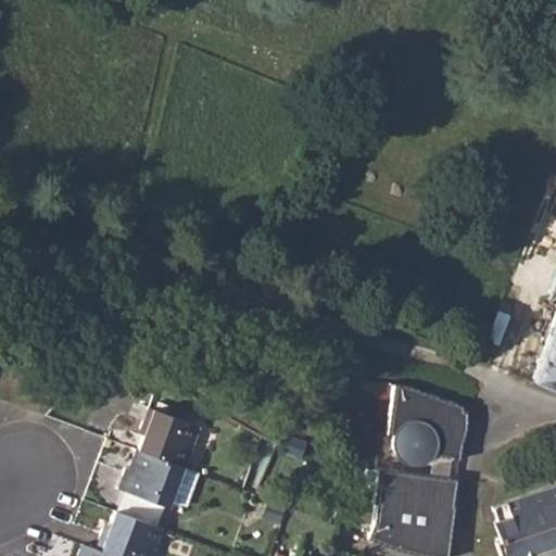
[(555,313),(531,381),(555,390),(555,313)]
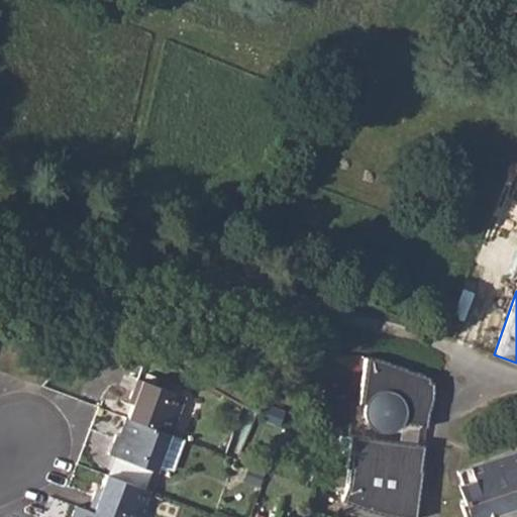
[(368,353),(367,359),(411,376),(414,369),(368,353)]
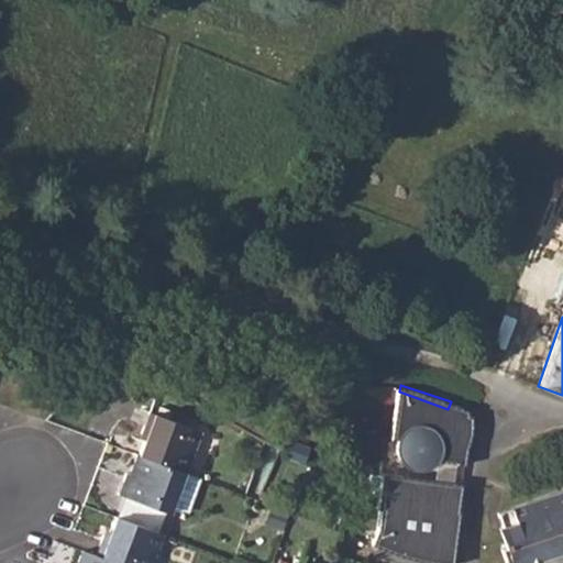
[(448,409),(399,392),(392,437),(398,439),(397,446),(400,454),(406,462),(412,468),(420,468),(427,468),(433,465),(440,462),(441,460),(453,462),(454,464),(460,465),(465,464),(466,463),(468,446),(473,435),(474,424),(474,419),(448,409)]
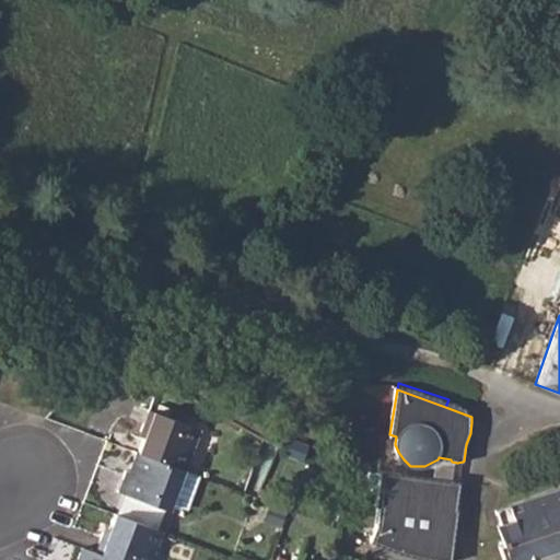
[(448,399),(445,407),(471,417),(471,412),(467,410),(468,406),(448,399)]
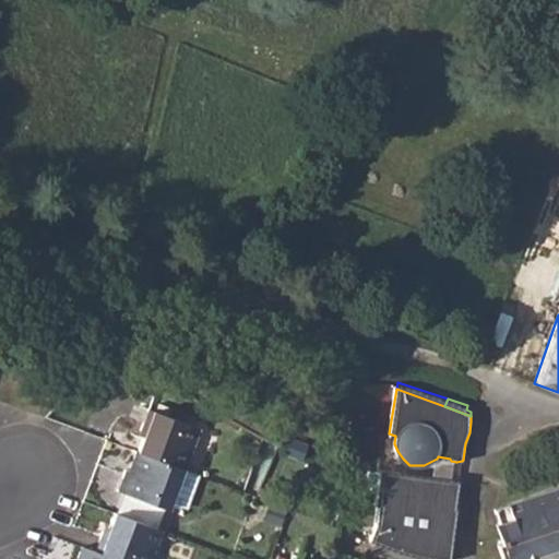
[(142,432),(135,451),(180,468),(195,428),(145,408),(138,430),(142,432)]
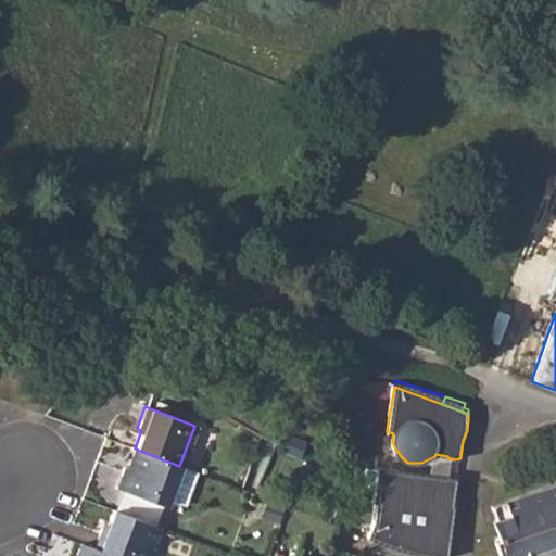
[(179,466),(135,449),(127,468),(123,466),(115,488),(165,507),(179,466)]
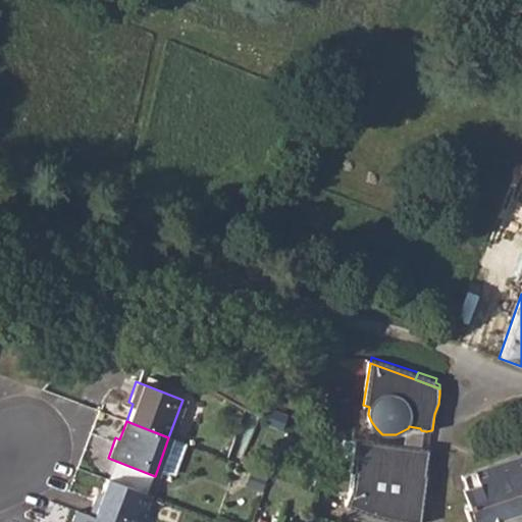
[(352,490),(345,503),(370,513),(387,518),(421,521),(428,474),(426,473),(430,447),(415,445),(402,446),(382,445),(369,438),(357,438),(351,469),(354,470),(352,490)]
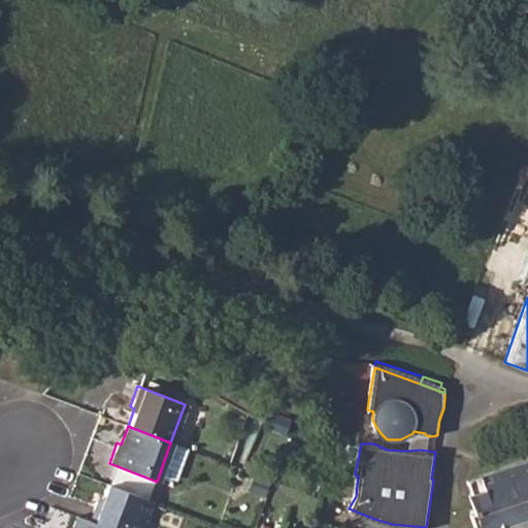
[(527,463),(468,482),(472,497),(470,497),(474,514),(470,516),(472,527),(494,527),(527,517),(527,463)]
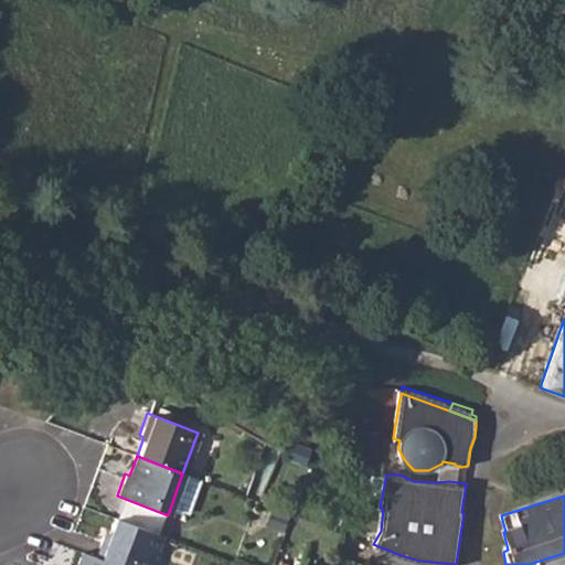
[(100,535),(93,556),(114,564),(146,564),(158,534),(114,518),(107,537),(100,535)]
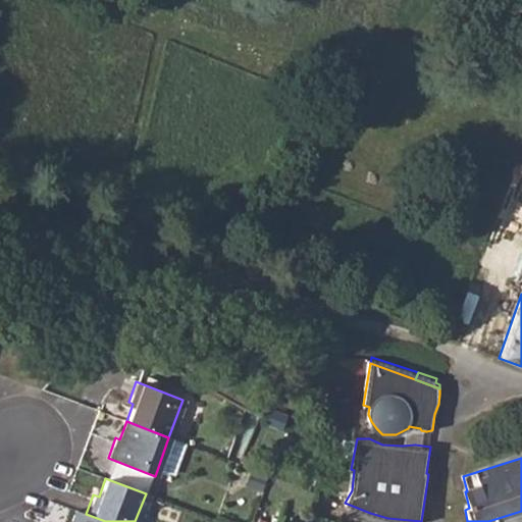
[(105,521),(86,514),(74,510),(69,521),(105,521)]
